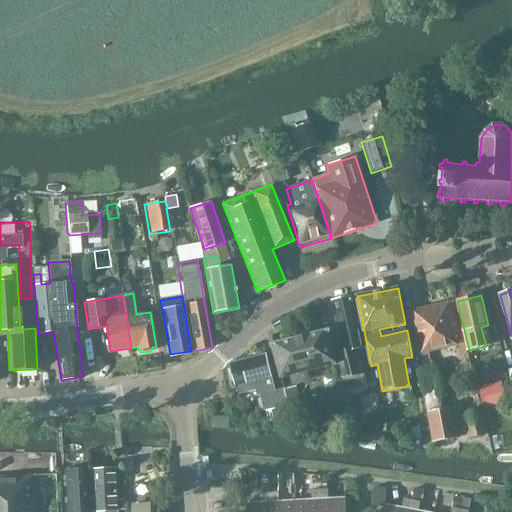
[(353,297),(333,301),(344,351),(335,354),(337,363),(337,364),(340,379),(363,373),(358,348),(364,347),(353,297)]
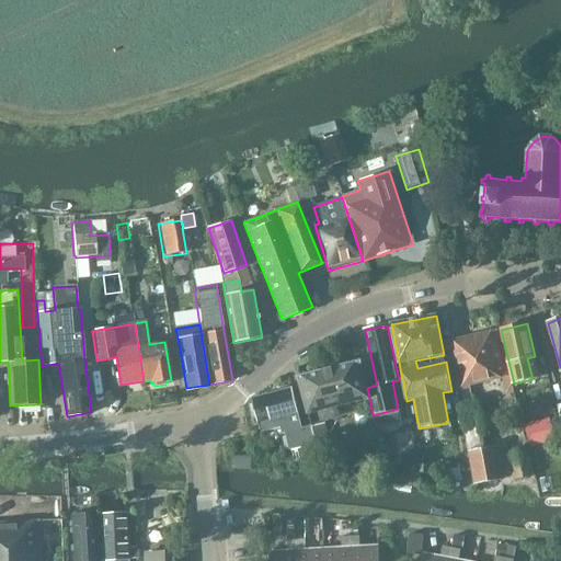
[(462,386),(502,377),(492,331),(451,340),(462,386)]
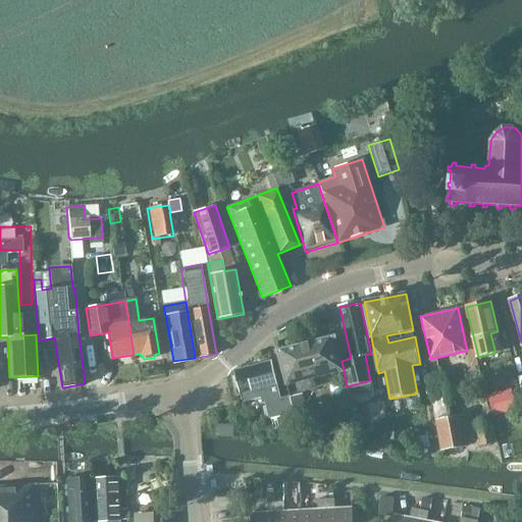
[(335,337),(278,352),(286,385),(344,370),(342,361),(335,337)]
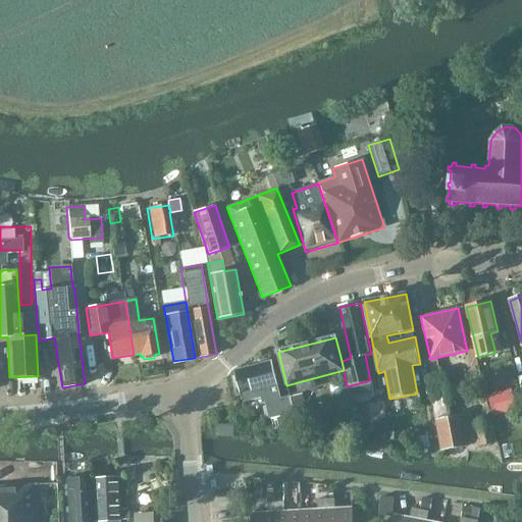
[(269,420),(269,421),(271,421),(273,428),(289,425),(291,436),(300,436),(297,424),(290,397),(278,399),(278,394),(271,362),(235,371),(243,403),(260,398),(261,405),(265,404),(268,419),(269,420)]
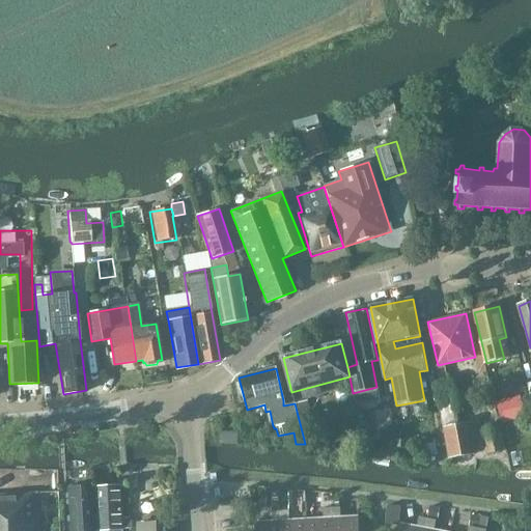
[(502,387),(505,399),(527,394),(524,382),(502,387)]
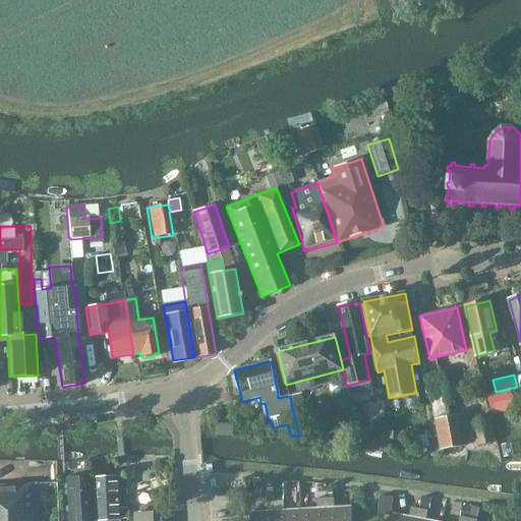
[(425,380),(440,451),(466,446),(461,414),(450,416),(443,375),(425,380)]
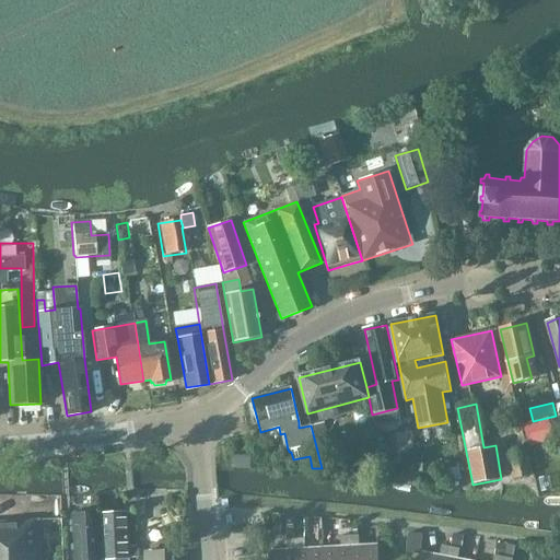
[(528,447),(555,440),(549,418),(522,424),(528,447)]
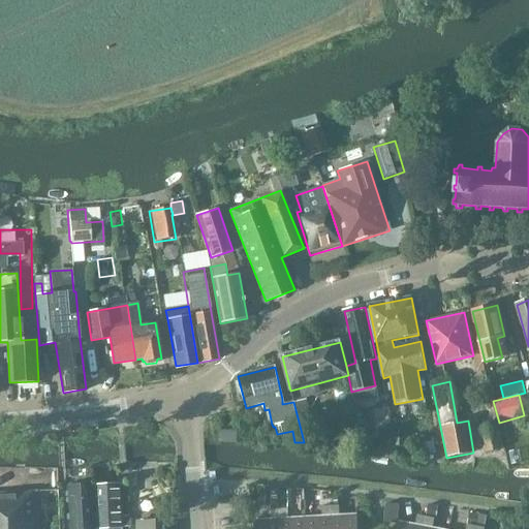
[(255,416),(240,415),(239,428),(254,429),(255,416)]
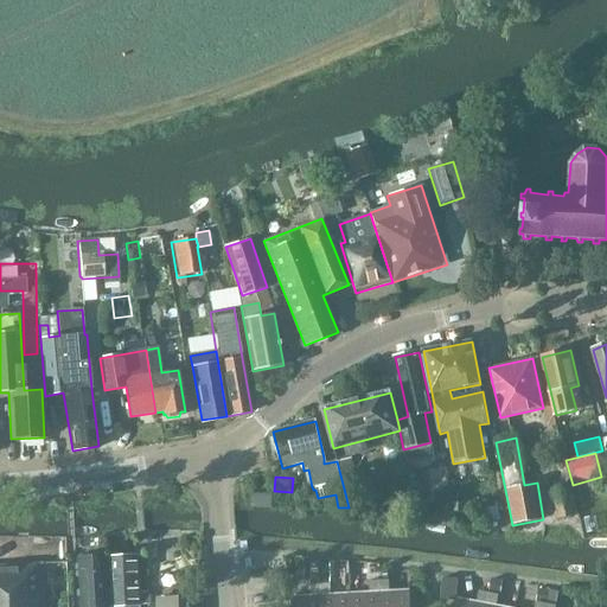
[(550,492),(555,519),(576,516),(572,489),(550,492)]
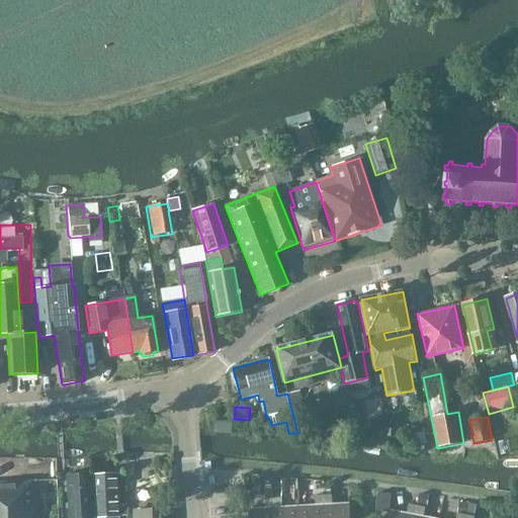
[(213,422),(213,433),(233,433),(233,422),(213,422)]
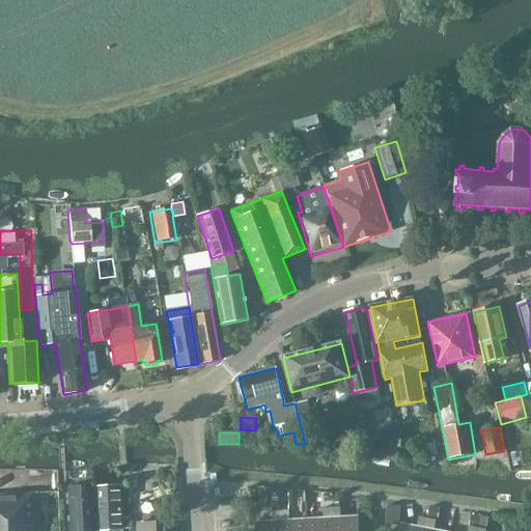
[(118,486),(90,488),(93,530),(119,530),(121,530),(118,486)]
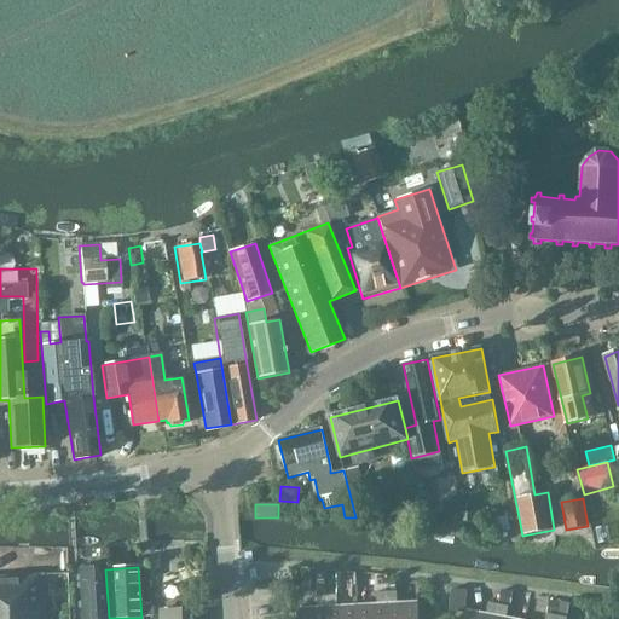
[(81,618),(105,618),(103,568),(80,570),(81,618)]
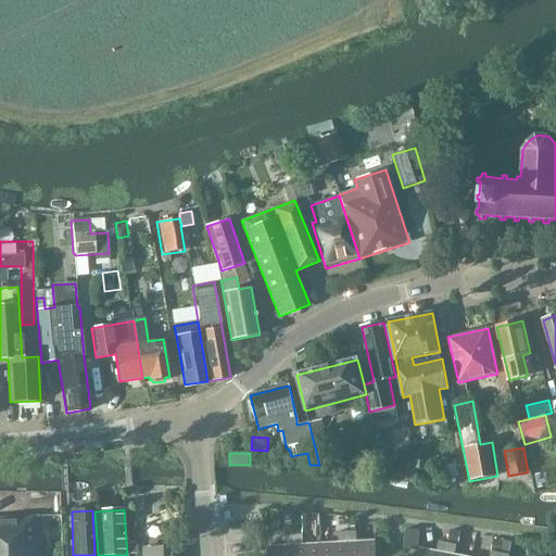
[(41,555),(39,516),(0,518),(0,555),(41,555)]
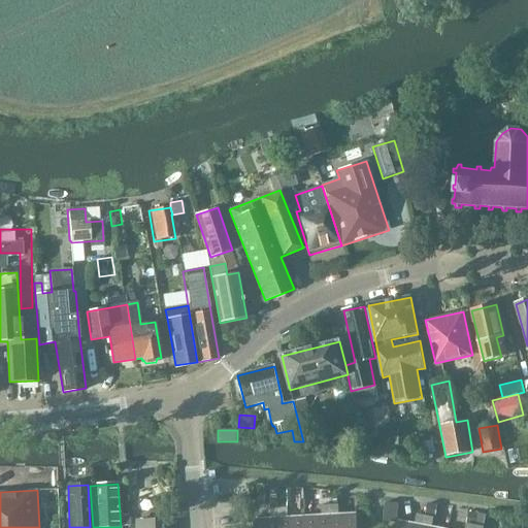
[(386,503),(384,522),(397,522),(398,503),(386,503)]
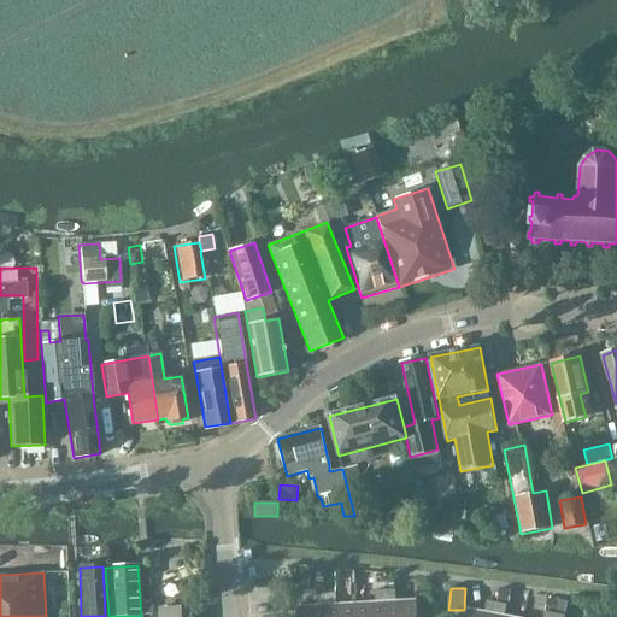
[(499,588),(497,604),(506,605),(509,591),(499,588)]
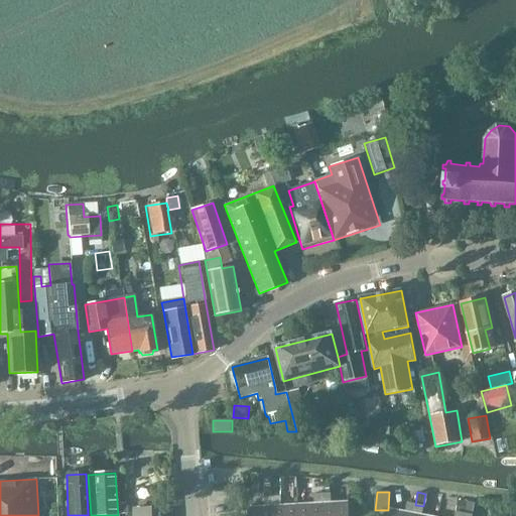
[(329,494),(320,495),(321,515),(350,515),(349,503),(330,504),(329,494)]
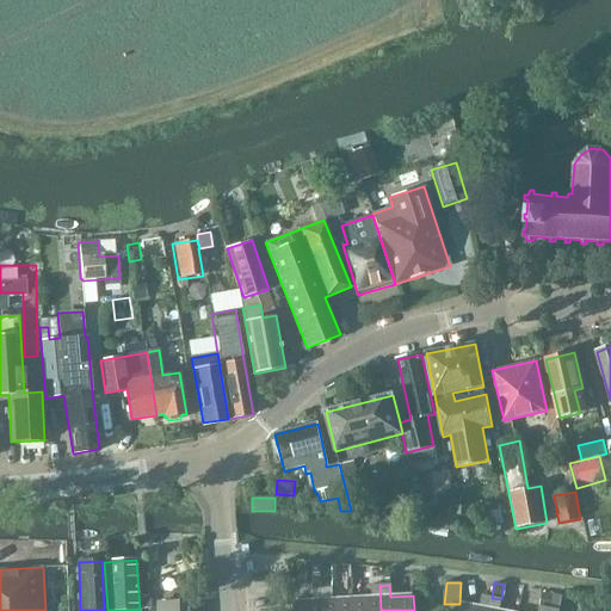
[(381,610),(380,586),(370,586),(371,597),(351,598),(352,610),(381,610)]
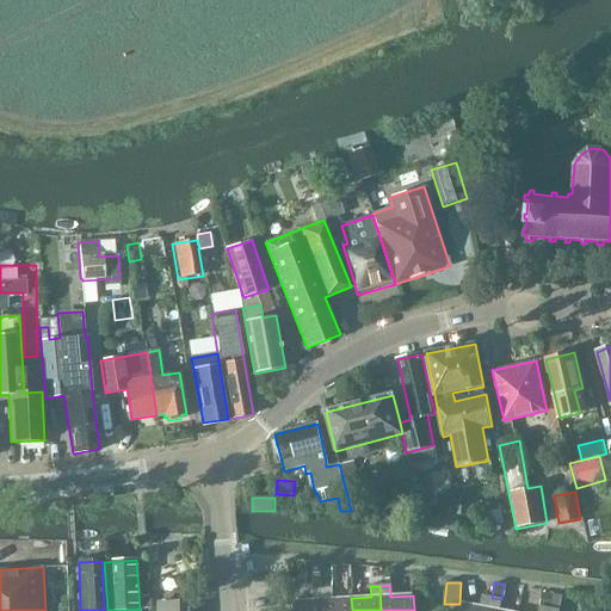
[(332,587),(321,588),(322,610),(352,610),(351,598),(332,599),(332,587)]
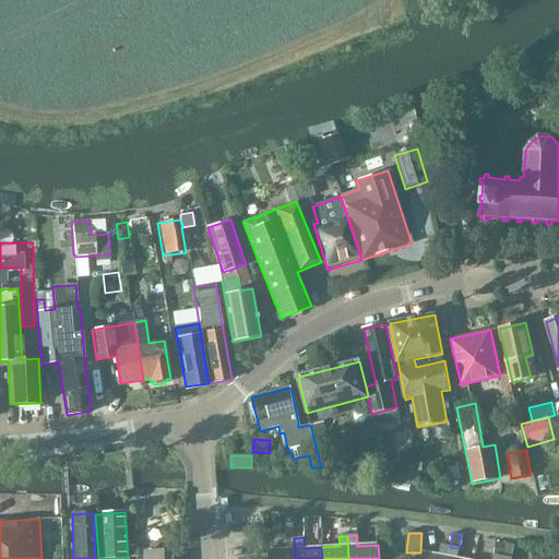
[(295,558),(294,538),(285,538),(285,548),(268,549),(268,558),(295,558)]
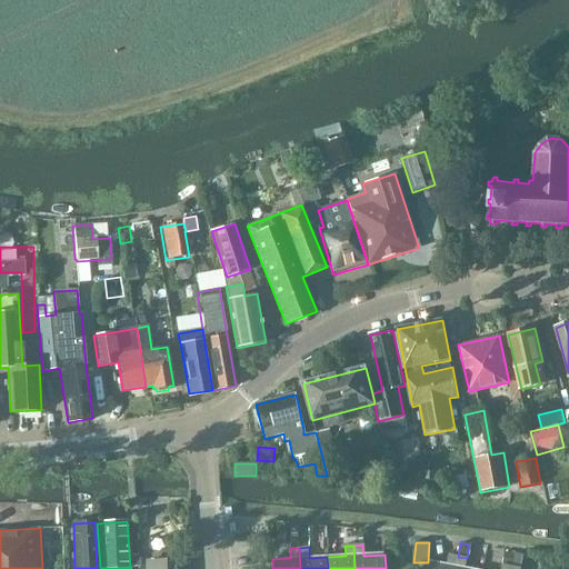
[(511,568),(519,568),(522,555),(515,553),(511,568)]
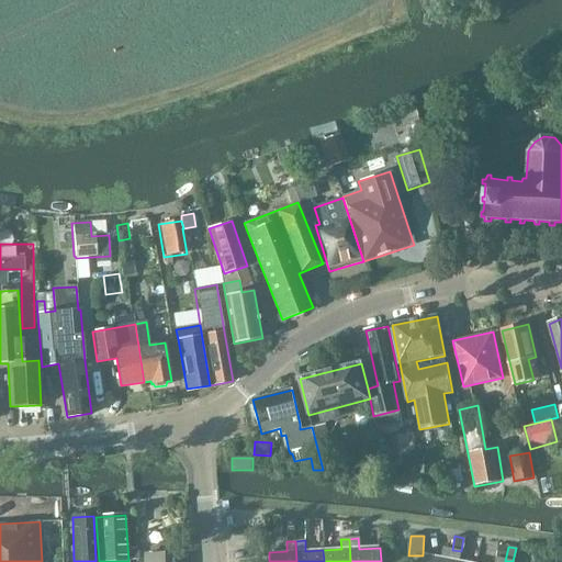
[(424,555),(422,561),(449,561),(452,551),(444,549),(442,559),(424,555)]
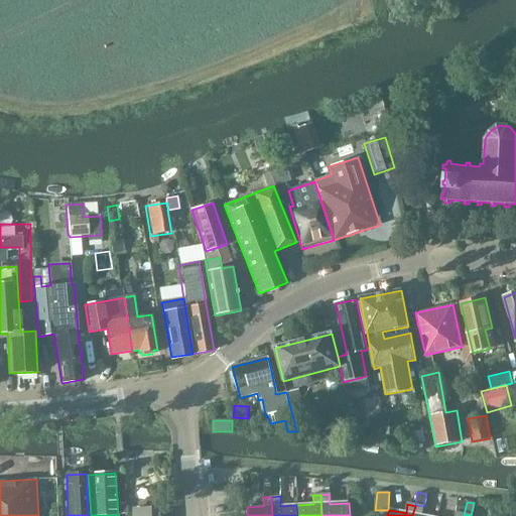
[(415,506),(412,515),(421,515),(423,507),(415,506)]
